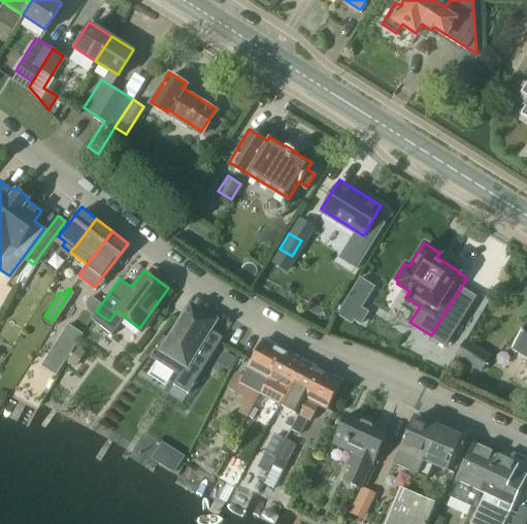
[(95,309),(100,302),(90,295),(87,299),(86,306),(91,309),(95,309)]
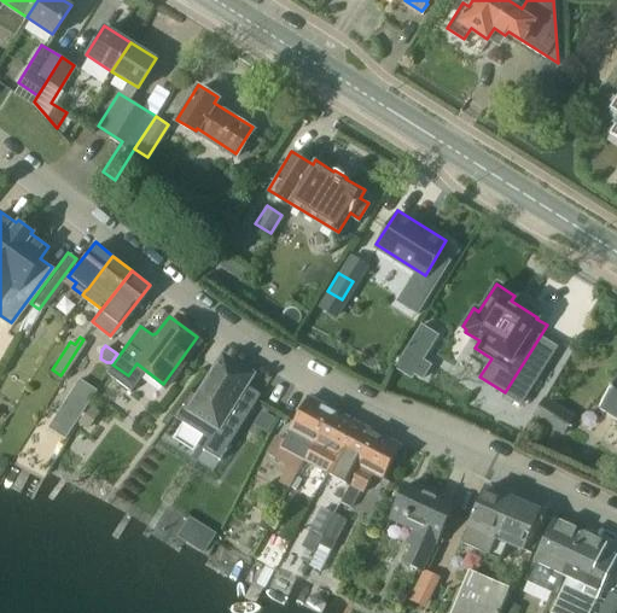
[(220,453),(260,391),(243,381),(248,374),(237,367),(239,363),(237,362),(237,363),(221,354),(197,393),(190,389),(169,419),(170,420),(174,415),(208,437),(204,442),(220,453)]
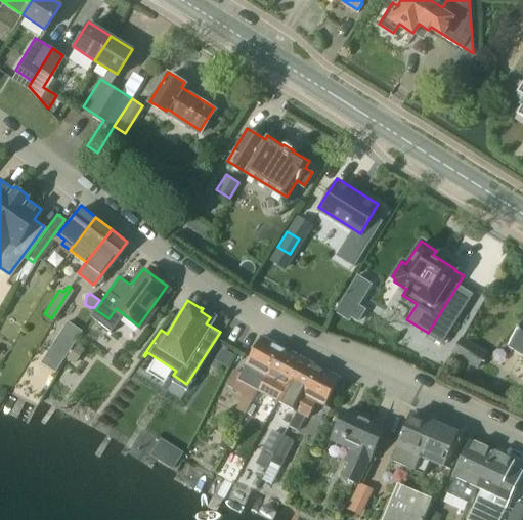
[(522,354),(522,318),(507,345),(522,354)]
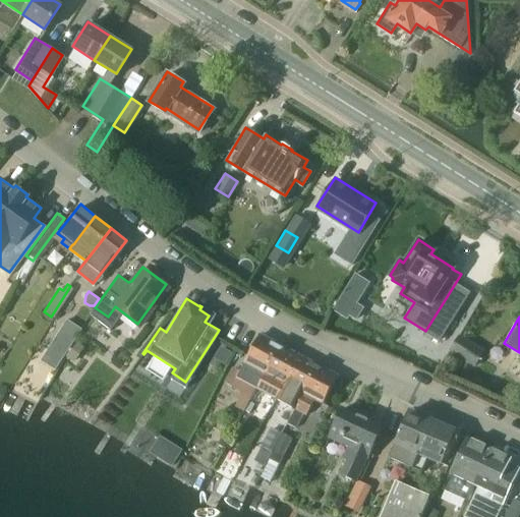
[(66,318),(48,346),(61,355),(79,327),(66,318)]
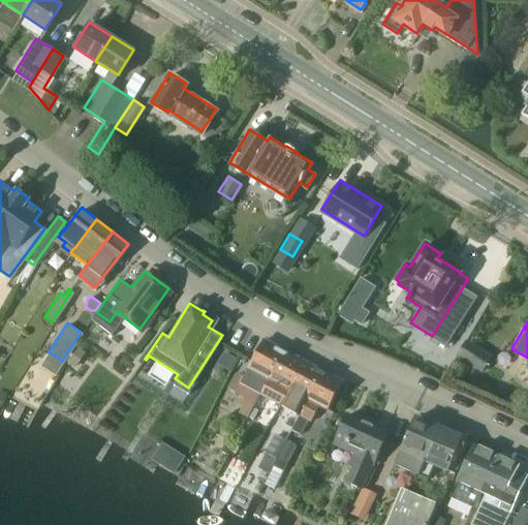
[(260,392),(282,347),(262,337),(240,380),(251,387),(239,409),(247,414),(259,391),(260,392)]
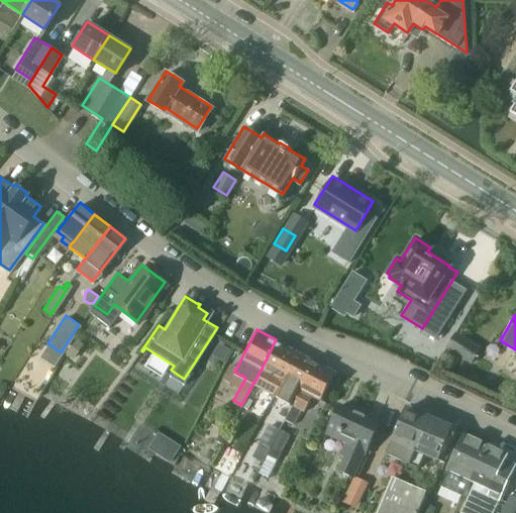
[(472,357),(479,341),(453,330),(446,346),(472,357)]
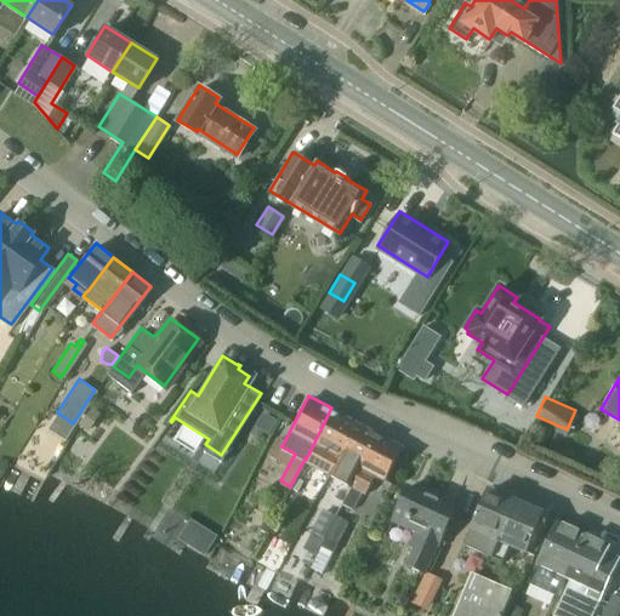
[(91,404),(79,420),(89,426),(101,410),(91,404)]
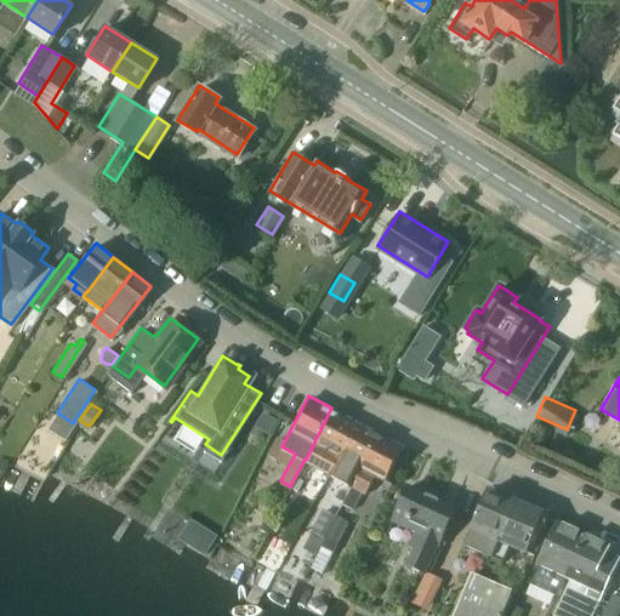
[(328,472),(354,420),(331,408),(306,460),(328,472)]
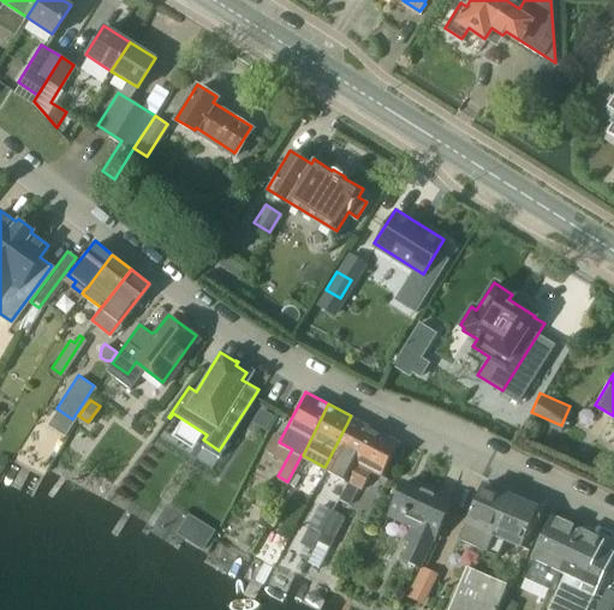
[(262,405),(254,419),(267,428),(275,413),(262,405)]
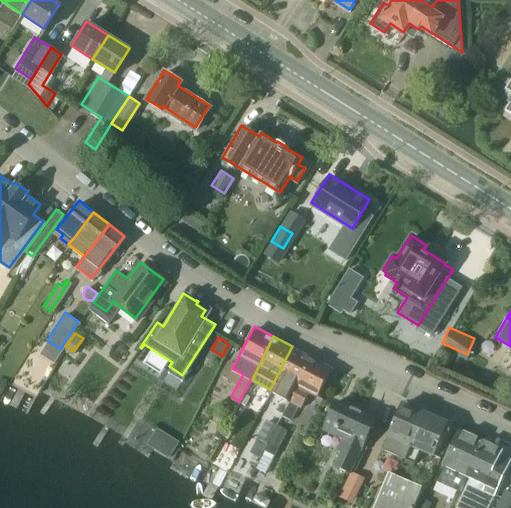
[(283,414),(312,357),(292,346),(270,389),(289,399),(281,413),(283,414)]
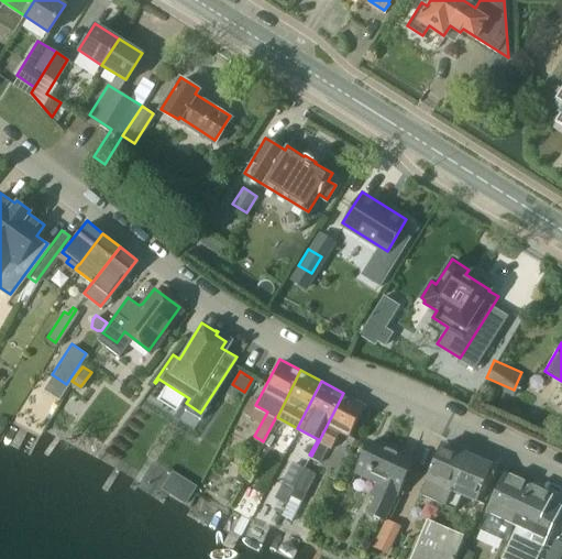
[(348,434),(363,404),(343,393),(311,456),(318,459),(326,444),(330,446),(339,428),(348,434)]
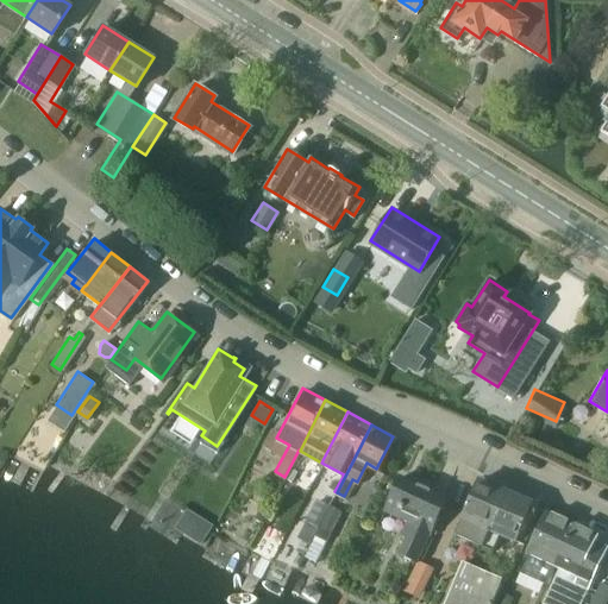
[(293,465),(287,476),(296,480),(301,470),(293,465)]
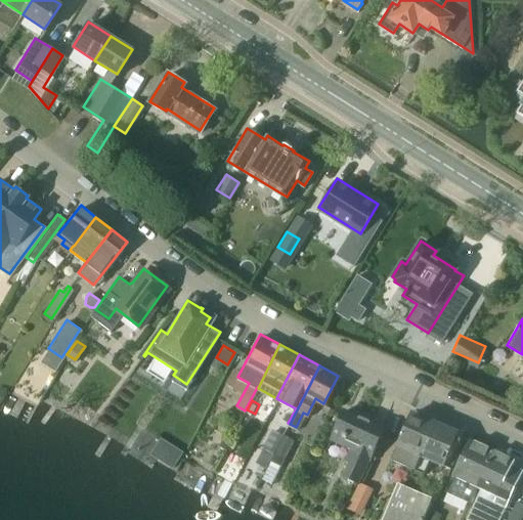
[(357,482),(383,427),(343,408),(330,437),(348,445),(343,459),(347,462),(341,475),(357,482)]
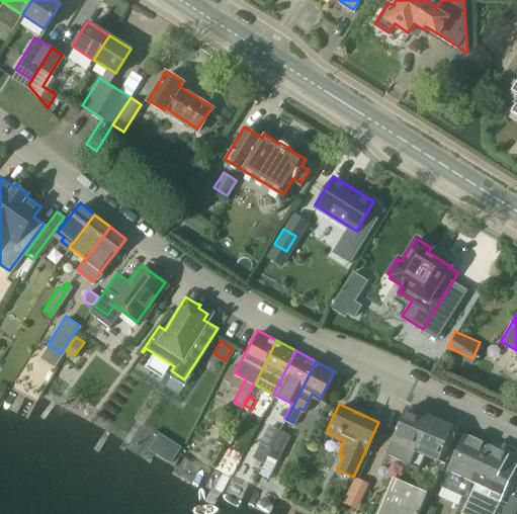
[(409,462),(429,416),(419,412),(418,410),(410,407),(408,408),(406,407),(385,453),(409,462)]
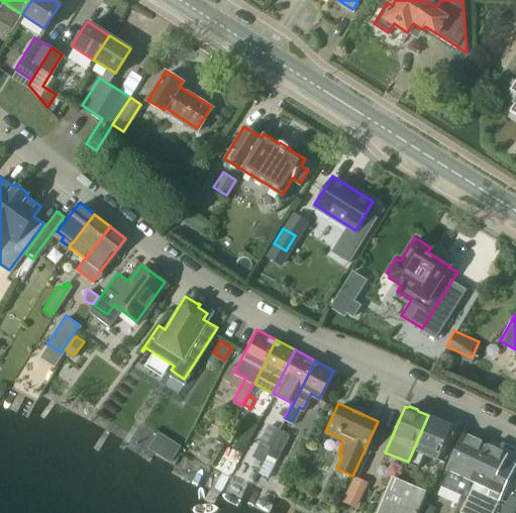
[(437,457),(450,426),(448,425),(447,422),(439,419),(437,420),(428,415),(408,462),(407,465),(416,468),(417,466),(418,466),(424,451),(437,457)]
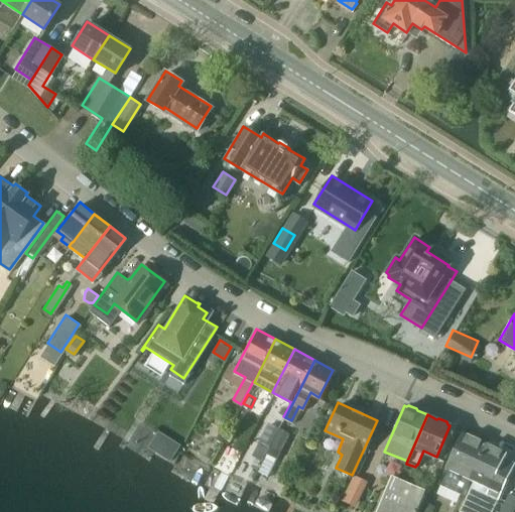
[(271,443),(281,426),(270,420),(261,438),(271,443)]
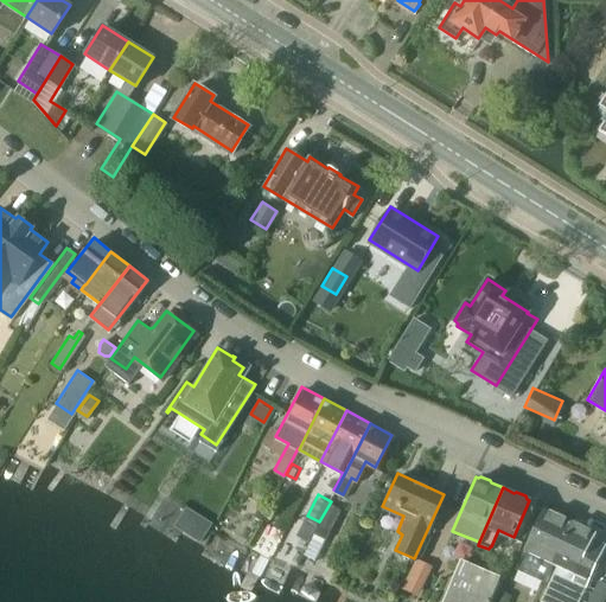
[(340,506),(331,501),(319,522),(308,544),(318,550),(340,506)]
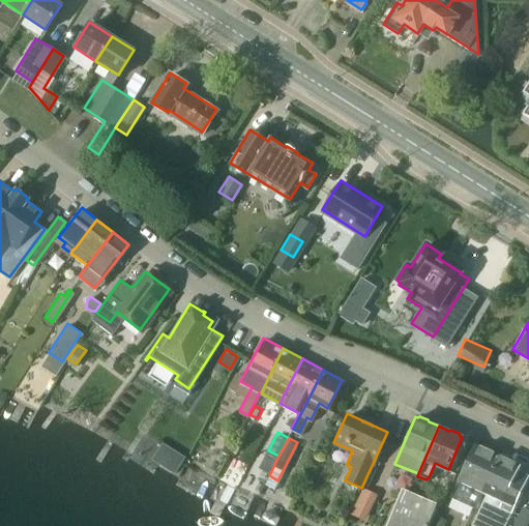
[(482,491),(500,455),(475,443),(458,479),(459,479),(450,495),(474,506),(481,491),(482,491)]
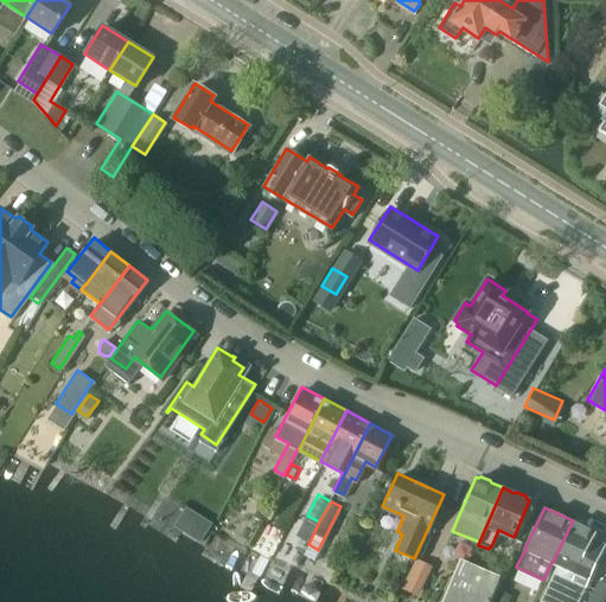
[(198,513),(187,531),(203,540),(214,522),(198,513)]
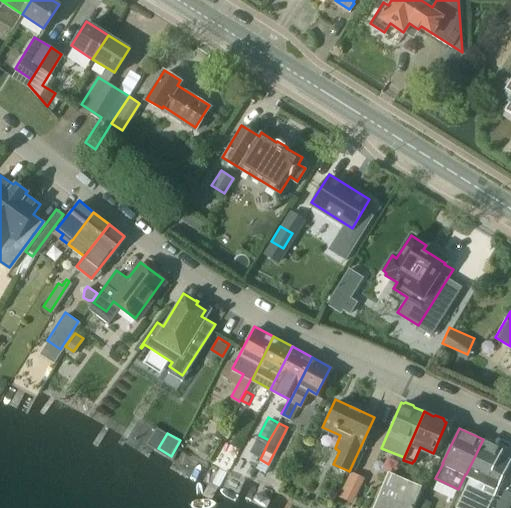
[(482,487),(501,448),(483,439),(466,474),(469,476),(455,505),(460,507),(486,507),(494,492),(482,487)]
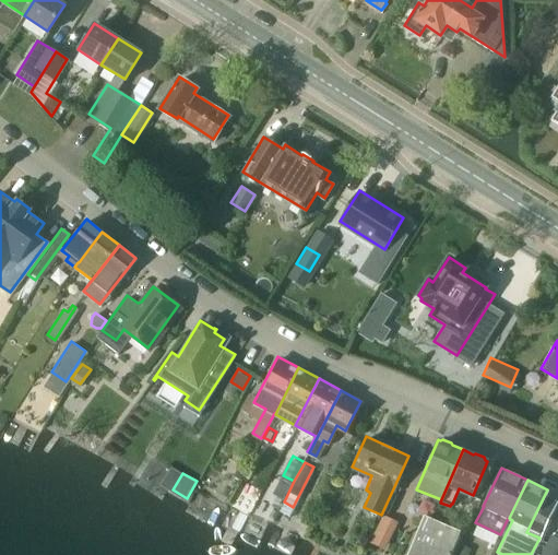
[(424,515),(406,554),(450,554),(461,531),(424,515)]
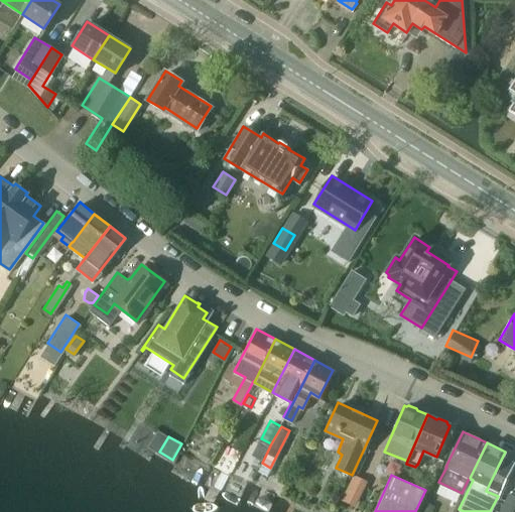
[(426,500),(420,511),(430,511),(434,504),(426,500)]
